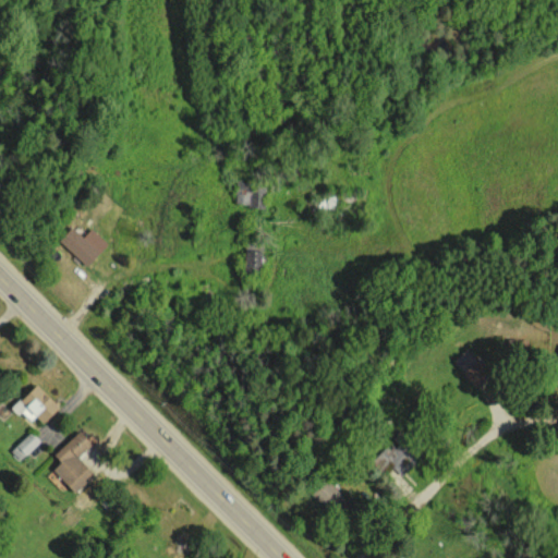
[(58,240),(85,265),(106,243),(91,228),(82,237),(71,226),(58,240)]
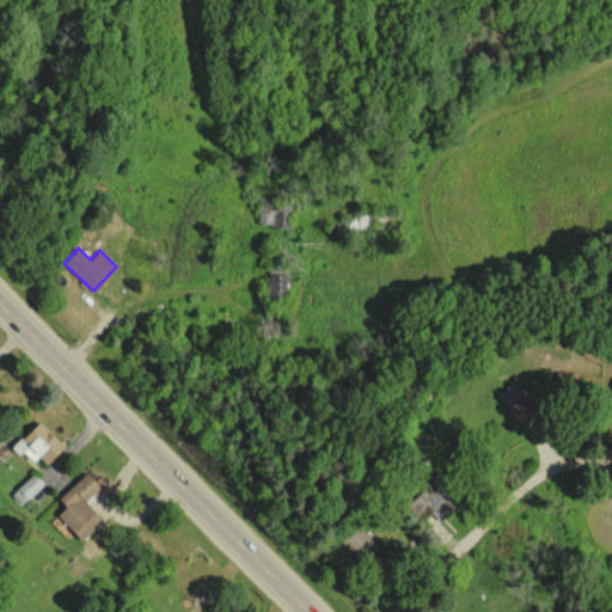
[(57,497),(65,506),(56,514),(80,539),(102,519),(84,500),(99,487),(85,471),(57,497)]
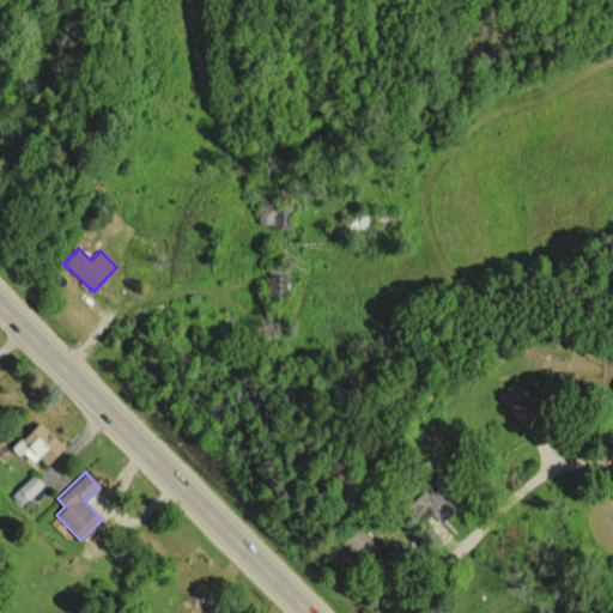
[(42,485),(32,474),(11,495),(20,505),(42,485)]
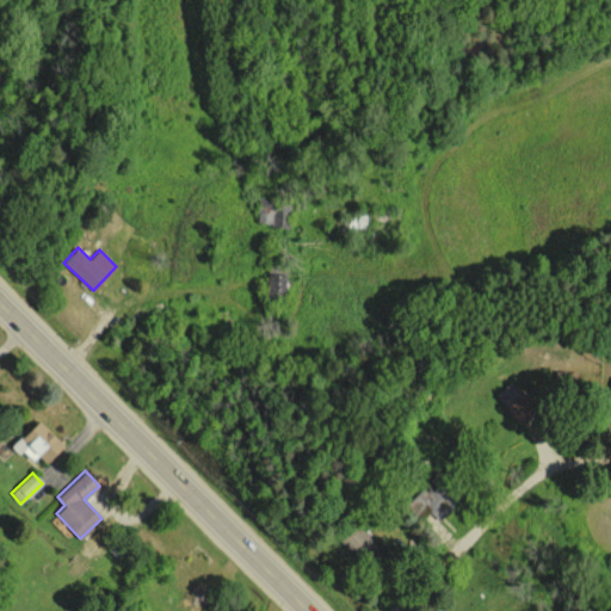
[(421,520),(431,511),(436,516),(448,503),(427,483),(406,506),(421,520)]
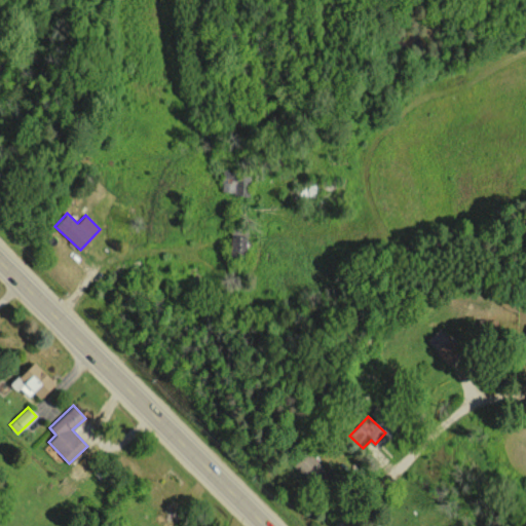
[(304,476),(318,461),(305,448),(291,463),(304,476)]
